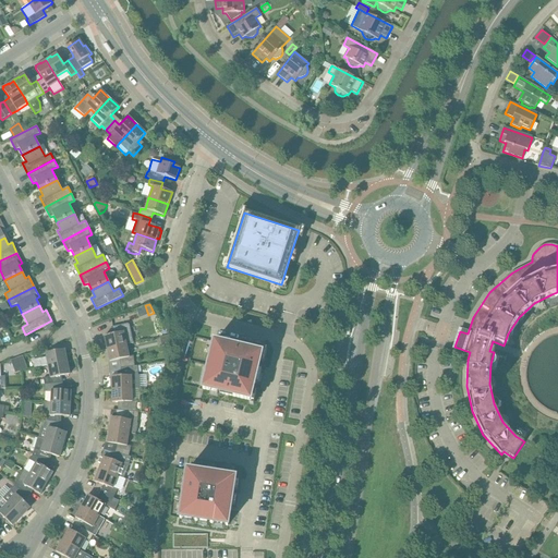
[(104,336),(107,349),(126,344),(133,343),(129,325),(126,324),(112,327),(113,335),(104,336)]
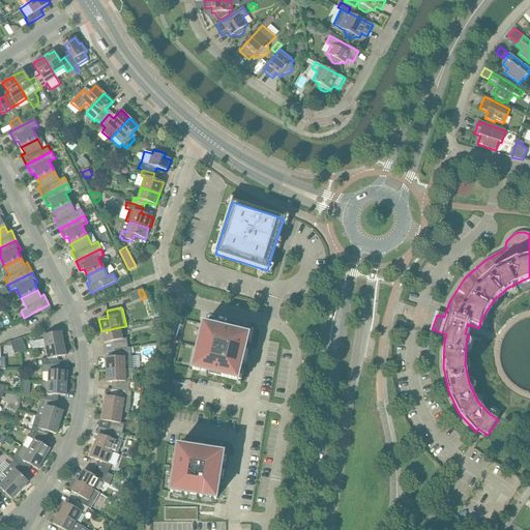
[(203,325),(193,370),(200,372),(208,374),(237,381),(239,373),(240,369),(240,367),(241,364),(247,365),(247,364),(247,363),(246,363),(246,362),(245,362),(242,361),(243,355),(247,356),(248,356),(248,355),(249,355),(249,354),(251,353),(244,352),(245,349),(245,348),(246,344),(248,335),(218,328),(211,327),(203,325)]
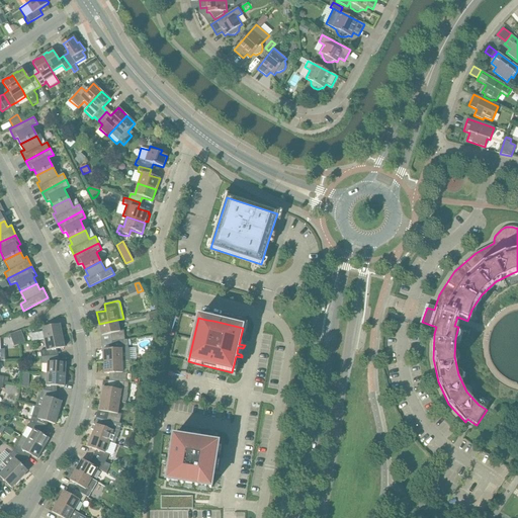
[(119,331),(117,320),(99,324),(102,336),(110,334),(111,342),(124,340),(123,331),(119,331)]
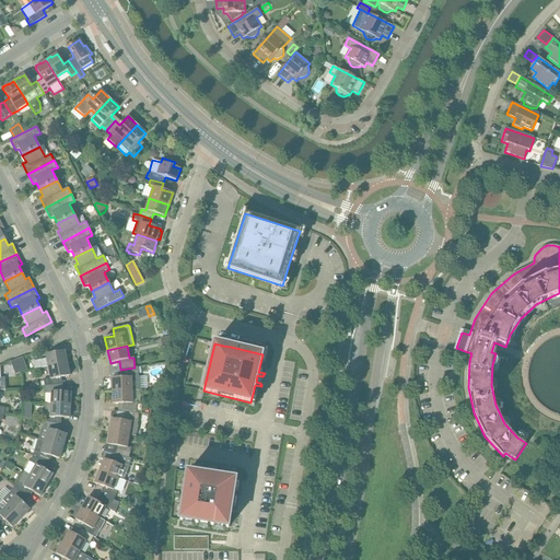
[(47,359),(33,361),(34,370),(48,368),(67,363),(68,363),(67,354),(66,354),(65,351),(46,354),(47,359)]
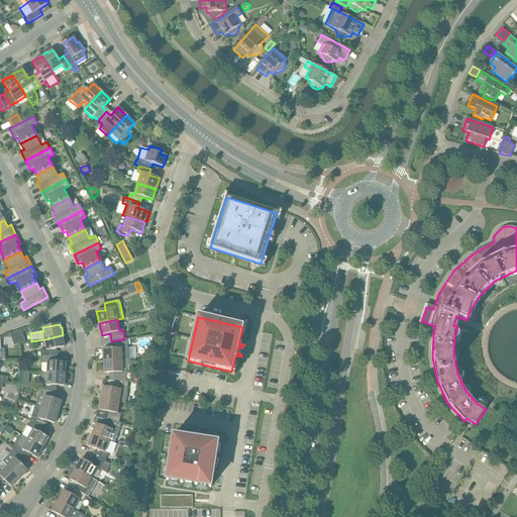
[(15,332),(19,343),(25,341),(21,329),(15,332)]
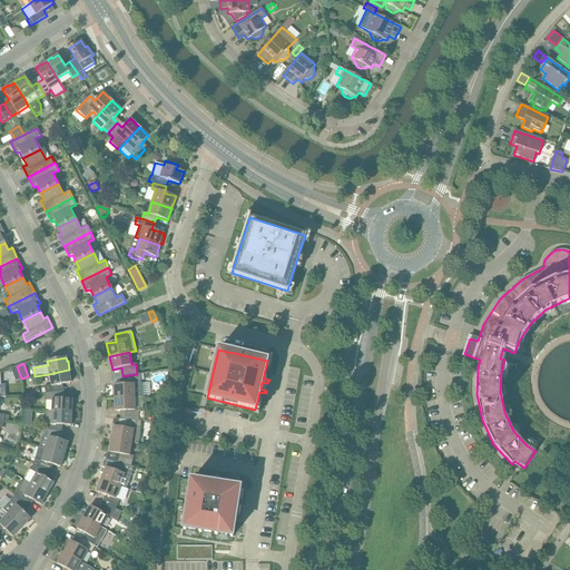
[(16,382),(21,379),(17,366),(10,369),(16,382)]
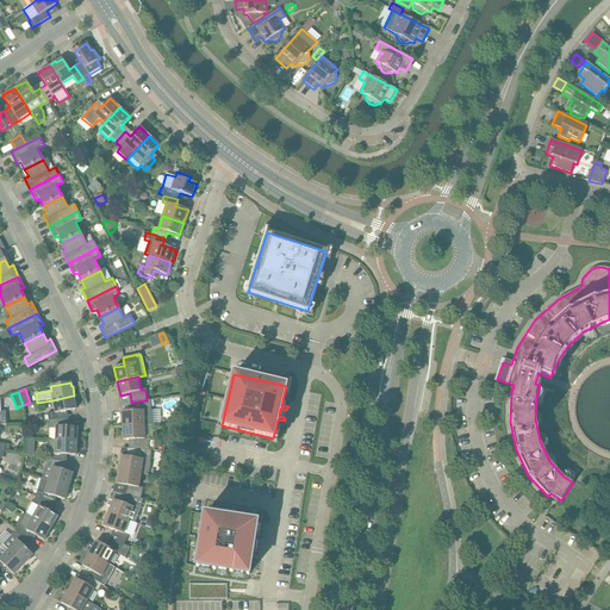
[(55,412),(47,414),(49,421),(63,419),(63,412),(75,410),(75,405),(76,405),(74,396),(73,396),(53,400),(55,412)]
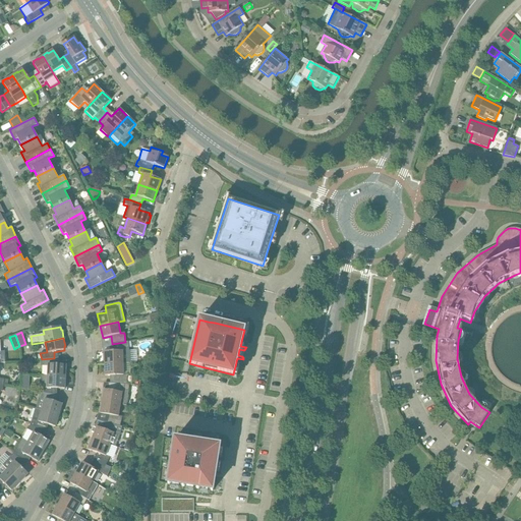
[(104,351),(105,363),(123,363),(129,363),(129,350),(128,350),(128,348),(128,342),(125,342),(112,344),(113,351),(104,351)]
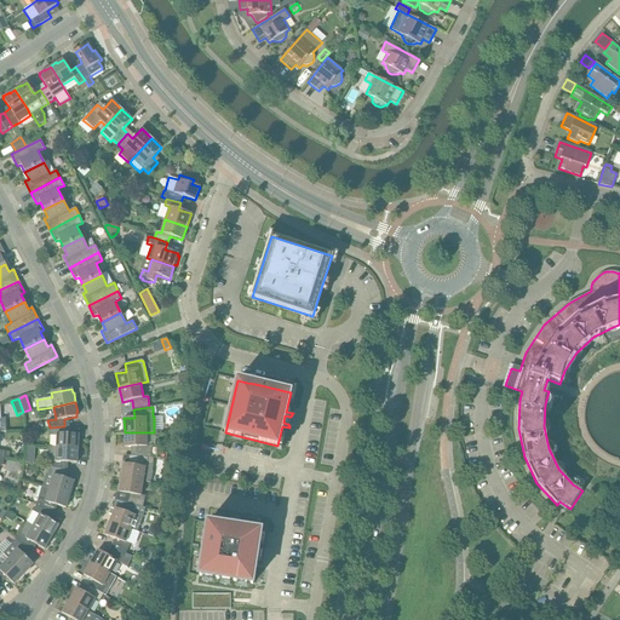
[(50,428),(49,435),(57,435),(57,448),(78,448),(79,448),(79,440),(78,438),(79,435),(65,434),(64,426),(50,428)]
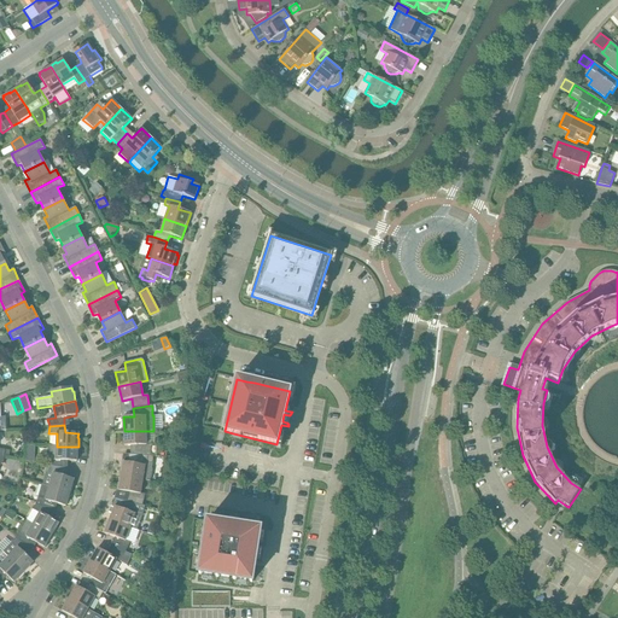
[(146,444),(146,431),(124,431),(124,445),(130,445),(130,455),(134,455),(147,456),(151,456),(151,444),(146,444)]
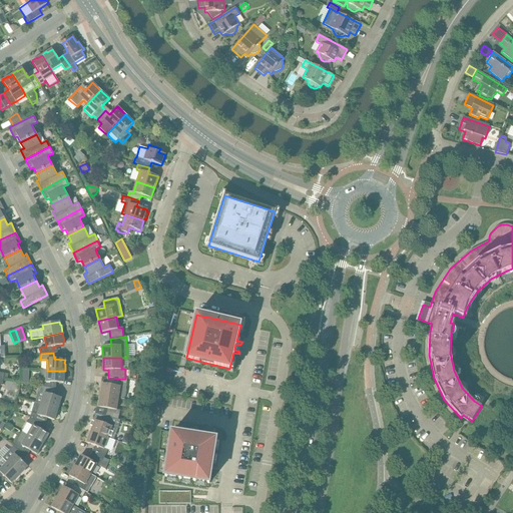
[(40,370),(39,387),(44,388),(51,389),(53,383),(63,383),(64,379),(65,379),(65,371),(64,371),(47,371),(40,370)]
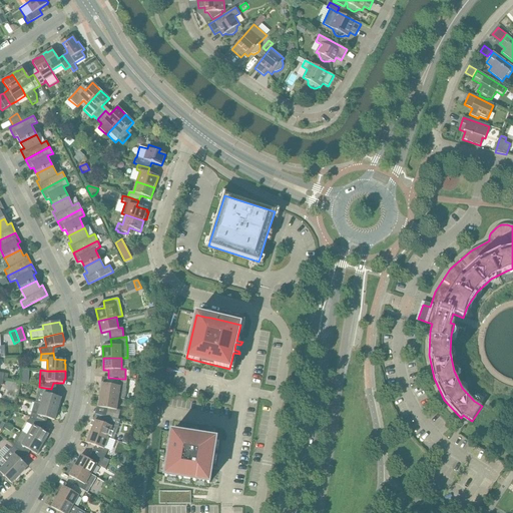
[(125,379),(122,379),(111,378),(111,385),(102,384),(100,396),(118,398),(124,399),(126,385),(127,379),(125,379)]
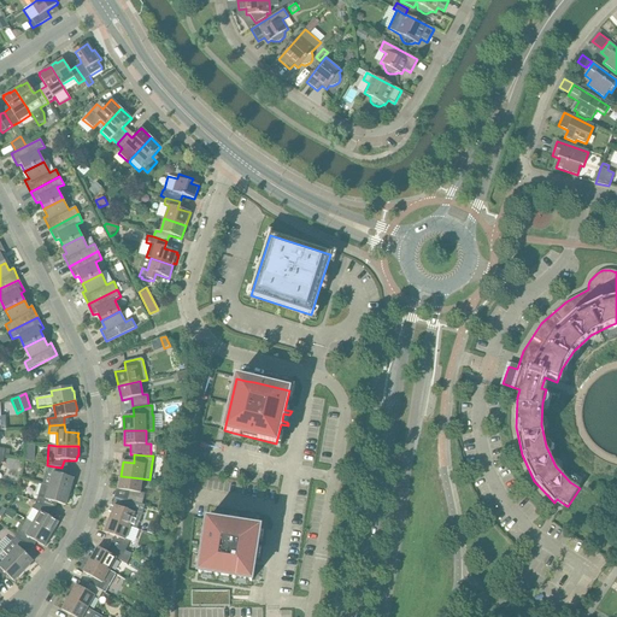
[(47,465),(45,471),(51,474),(53,474),(50,486),(71,493),(74,483),(72,483),(74,479),(65,476),(62,475),(62,468),(53,466),(47,465)]
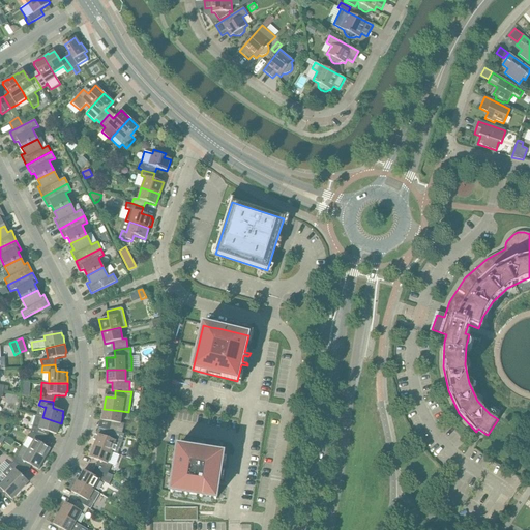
[(111,422),(109,430),(122,434),(124,423),(120,423),(122,411),(104,409),(101,421),(111,422)]
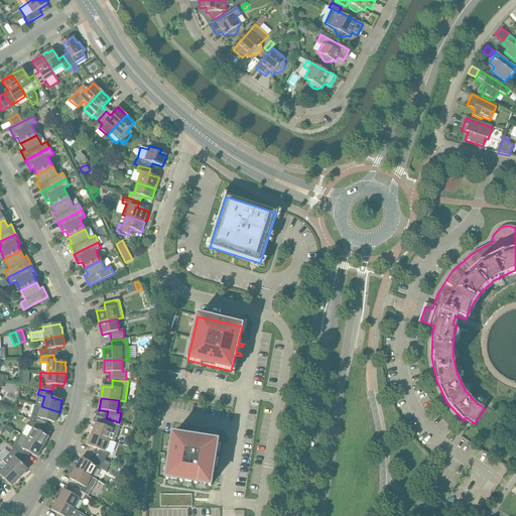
[(34,404),(30,420),(41,425),(44,419),(54,422),(55,419),(56,419),(59,412),(41,406),(34,404)]
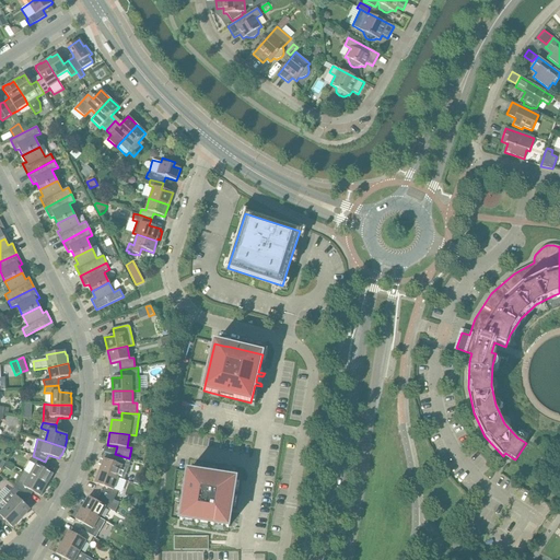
[(104,459),(100,471),(118,478),(125,480),(130,465),(131,458),(129,458),(115,454),(115,455),(113,462),(104,459)]
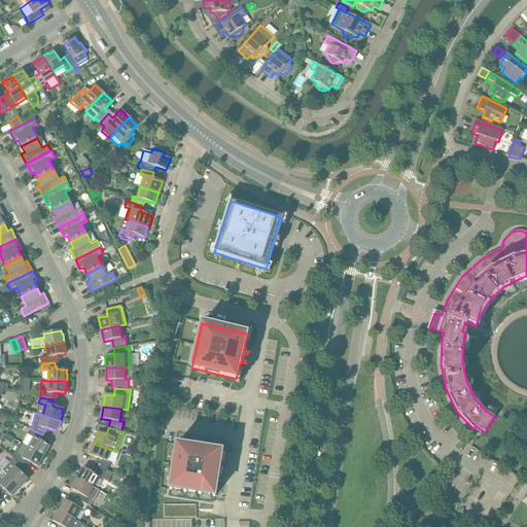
[(31,429),(28,434),(34,438),(28,448),(43,456),(44,457),(48,450),(47,450),(49,446),(40,441),(42,434),(31,429)]
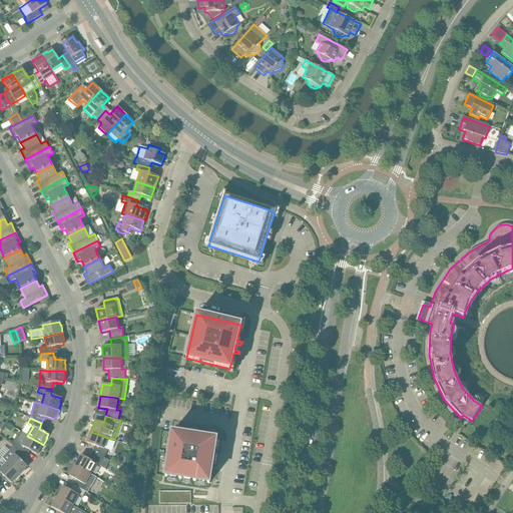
[(6,424),(4,428),(10,432),(13,428),(6,424)]
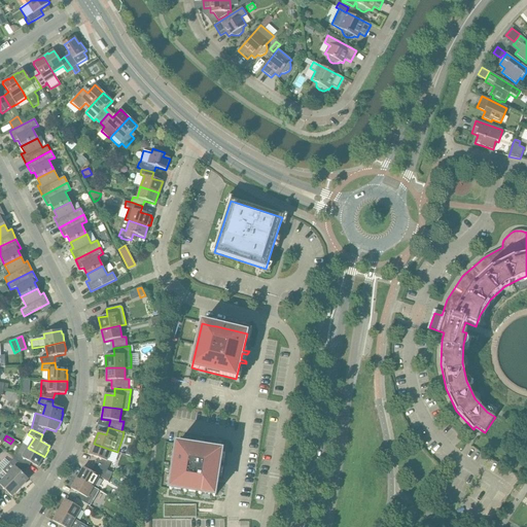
[(22,444),(13,458),(24,466),(28,461),(38,467),(39,463),(40,464),(44,457),(28,448),(22,444)]
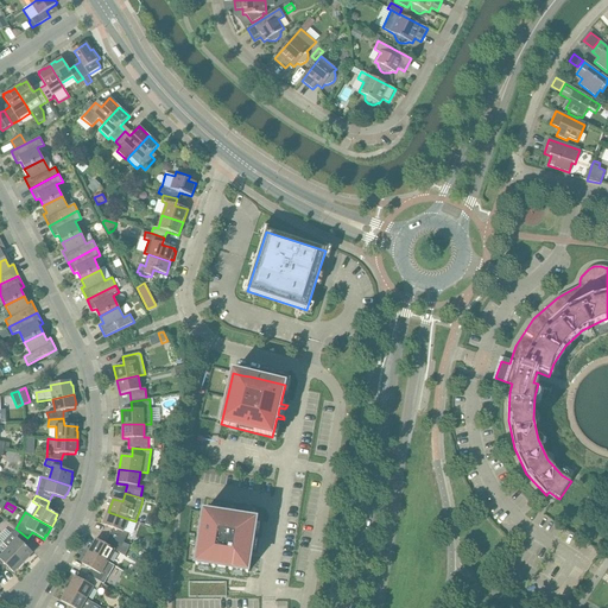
[(109,537),(124,543),(128,533),(124,532),(128,519),(108,512),(103,525),(113,529),(109,537)]
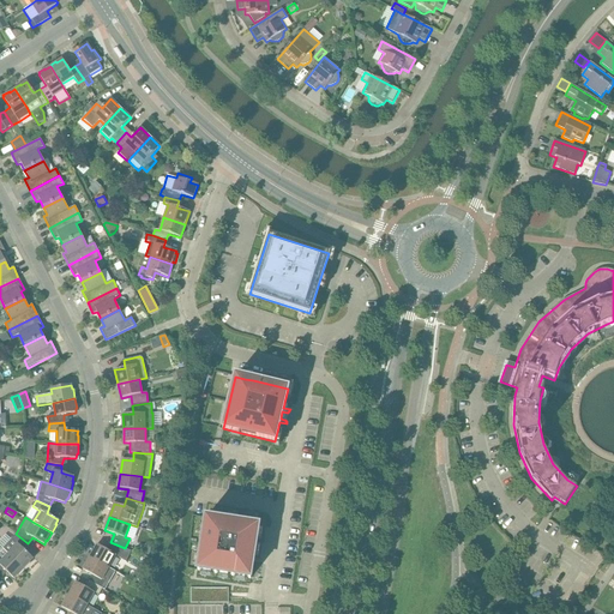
[(256,545),(257,540),(259,525),(205,517),(198,571),(251,579),(253,560),(260,560),(260,559),(260,558),(259,558),(259,557),(254,557),(256,548),(260,549),(262,549),(262,548),(263,548),(263,546),(256,545)]
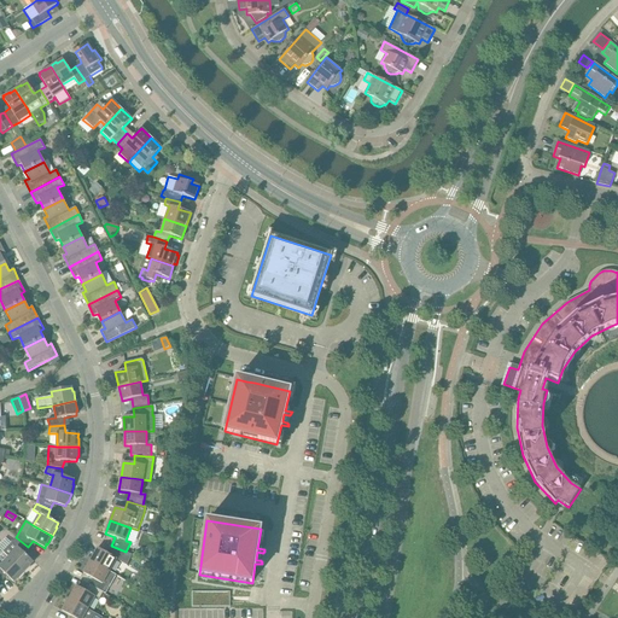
[(9,558),(24,573),(31,566),(30,565),(33,563),(24,553),(28,547),(16,537),(3,552),(9,558)]
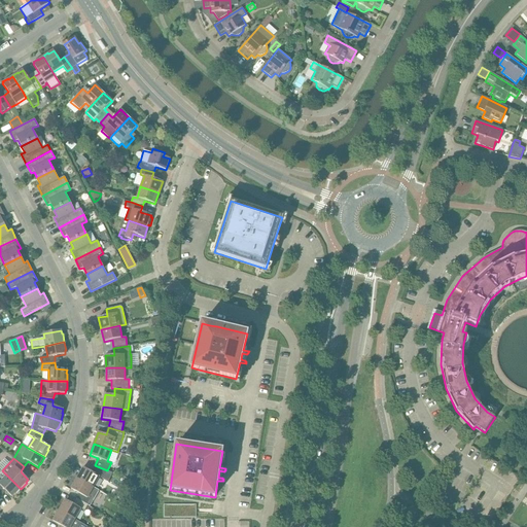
[(83,467),(77,479),(93,487),(99,478),(103,480),(108,482),(112,473),(107,470),(95,465),(92,472),(83,467)]
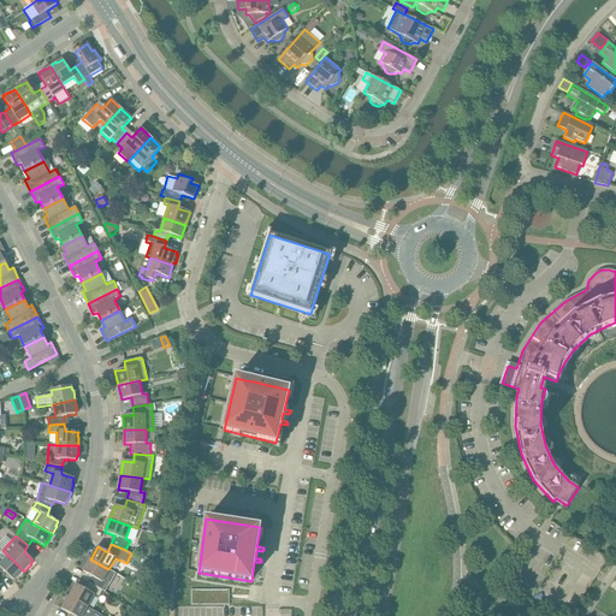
[(146,545),(142,557),(150,561),(154,548),(146,545)]
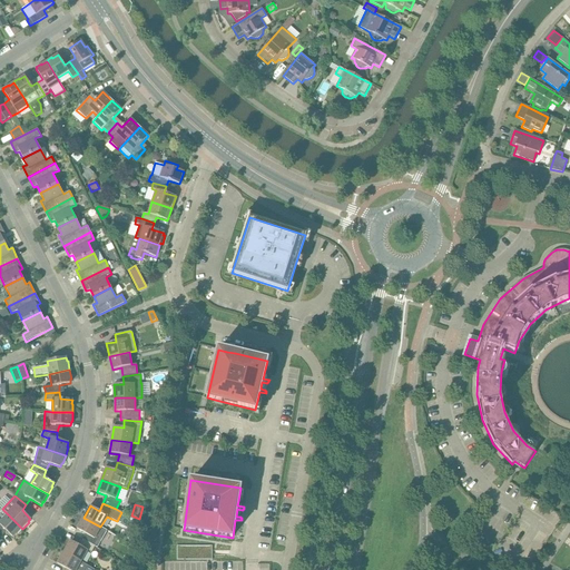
[(0,532),(5,529),(12,538),(16,534),(17,536),(22,529),(8,514),(0,522),(0,532)]
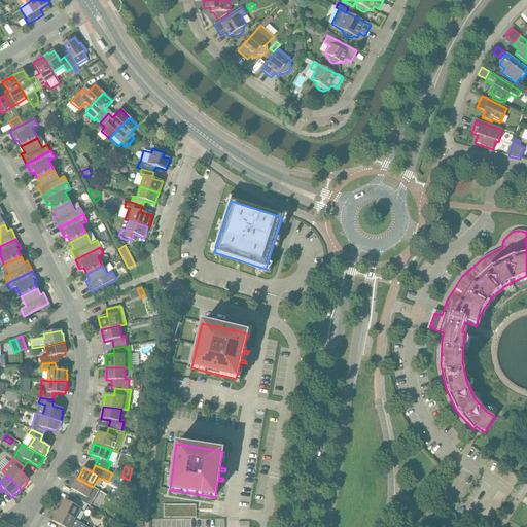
[(77,479),(71,489),(79,493),(76,498),(88,505),(90,506),(99,491),(93,487),(77,479)]
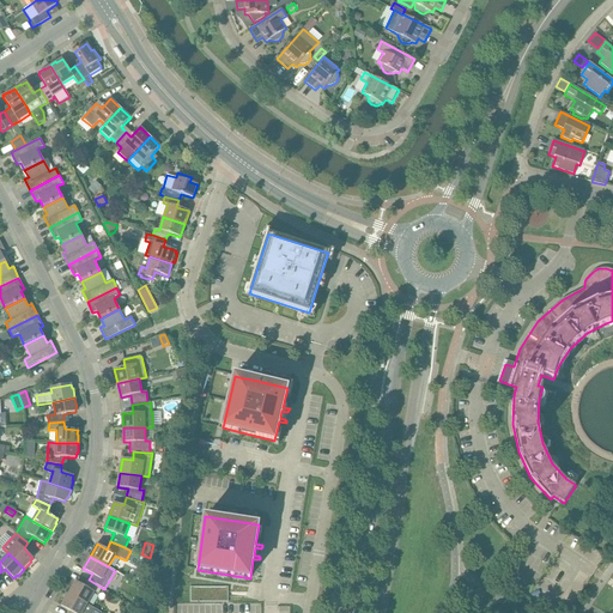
[(98,595),(102,588),(89,580),(85,587),(76,581),(68,594),(87,605),(93,593),(98,595)]
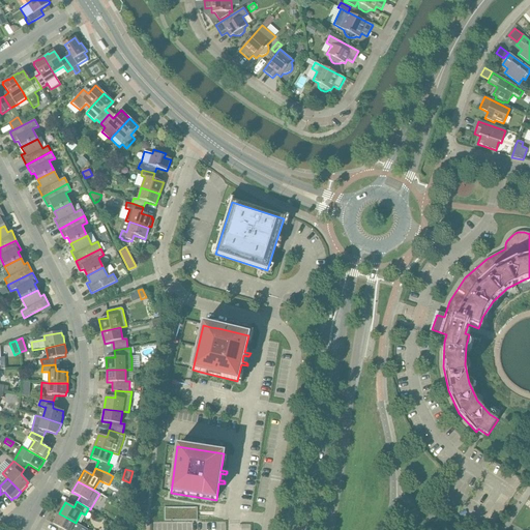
[(197,521),(197,508),(165,508),(165,521),(197,521)]
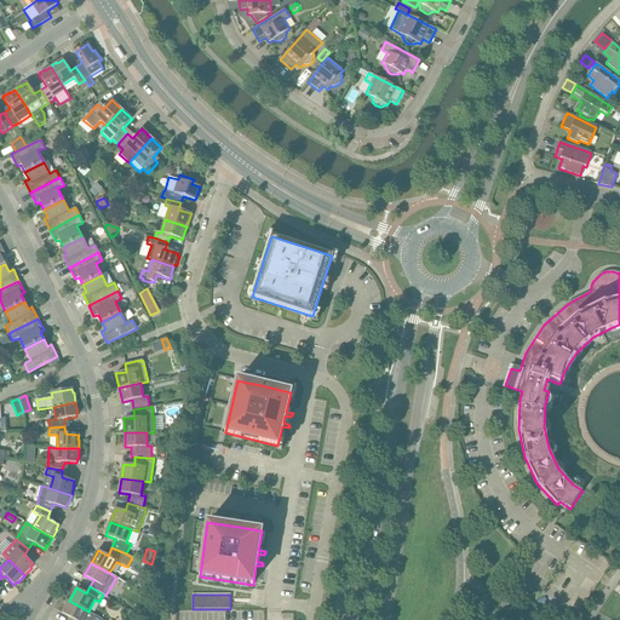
[(72,619),(70,619),(91,619),(95,615),(89,612),(69,601),(62,613),(72,619)]
